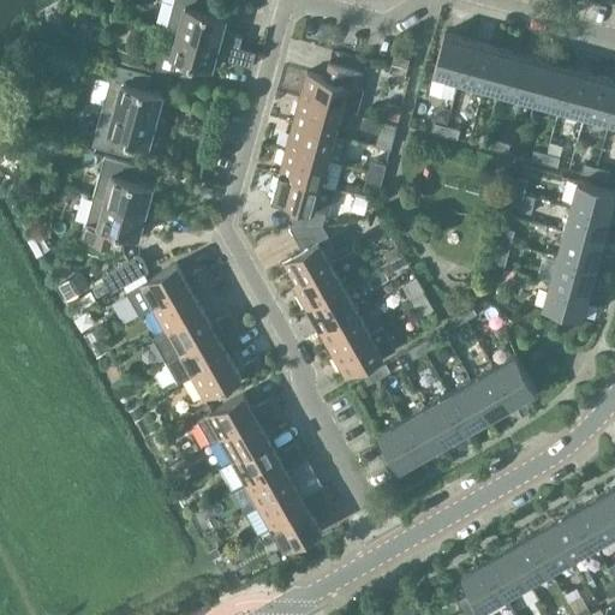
[(240,47),(243,36),(228,33),(231,22),(227,16),(206,10),(208,0),(174,0),(167,28),(179,31),(240,47)]
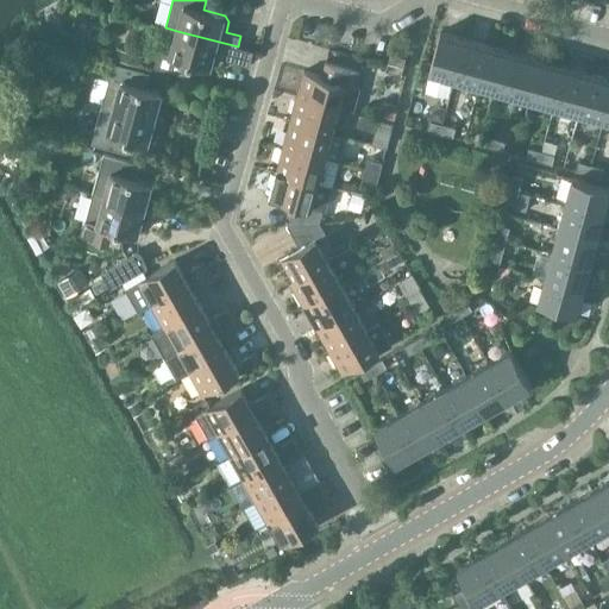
[(238,46),(177,31),(170,55),(159,51),(155,67),(187,75),(190,61),(212,67),(215,51),(220,52),(219,57),(250,66),(253,51),(238,46)]
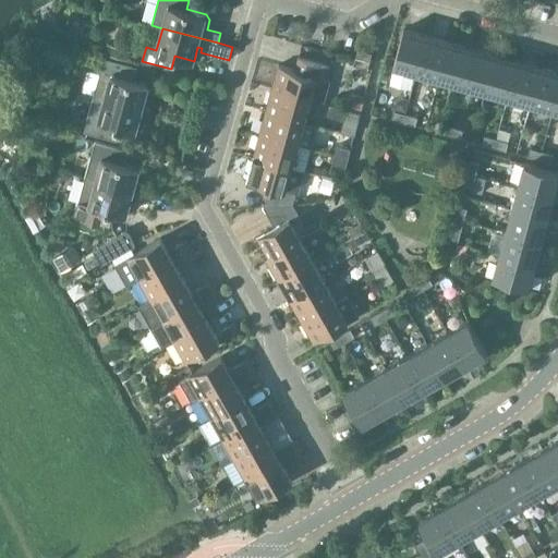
[(417,73),(428,36),(404,29),(395,67),(417,73)]
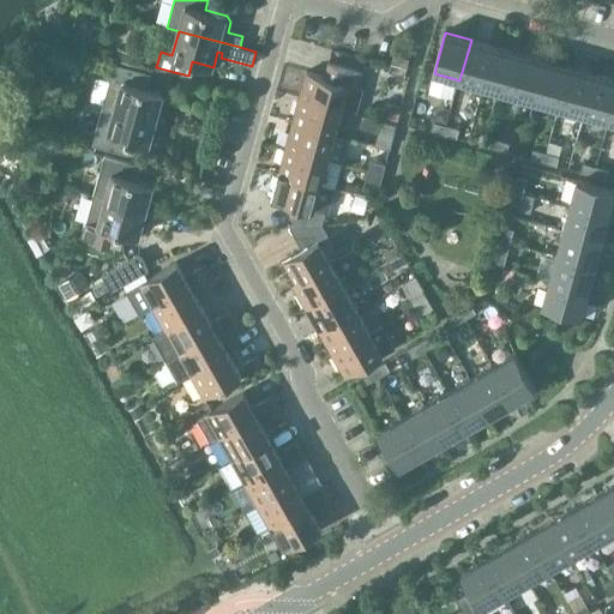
[(471,40),(459,80),(485,86),(495,47),(471,40)]
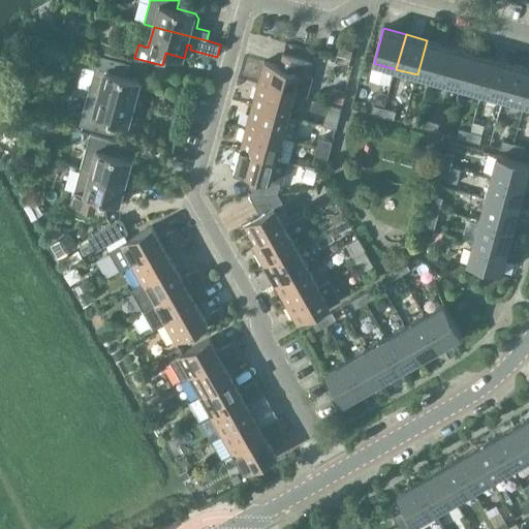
[(439,81),(448,45),(427,40),(417,74),(439,81)]
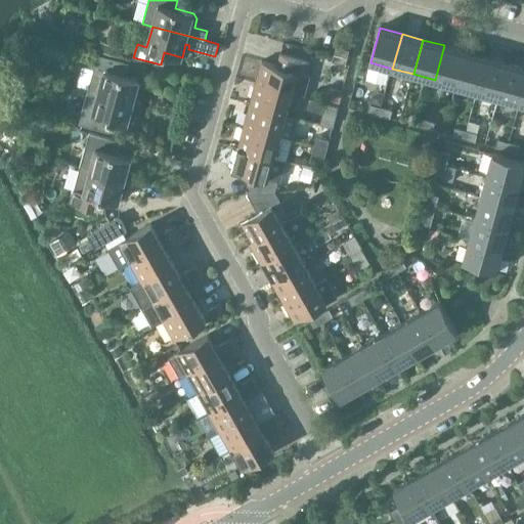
[(106,43),(104,51),(121,56),(123,47),(106,43)]
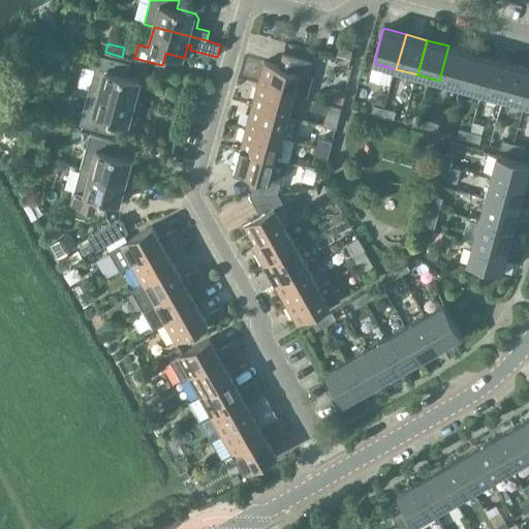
[(461,87),(470,52),(448,45),(439,81),(461,87)]
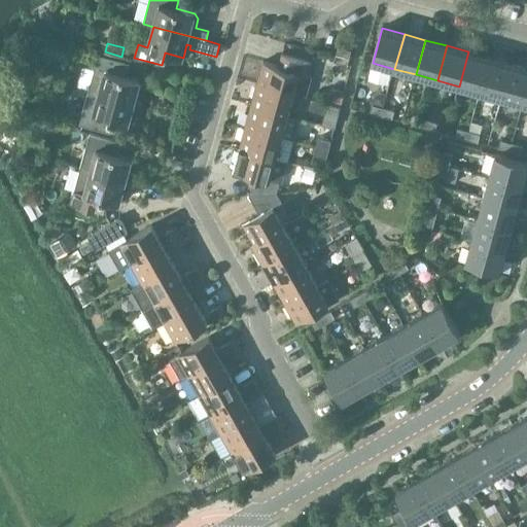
[(352,49),(339,46),(335,61),(348,65),(352,49)]
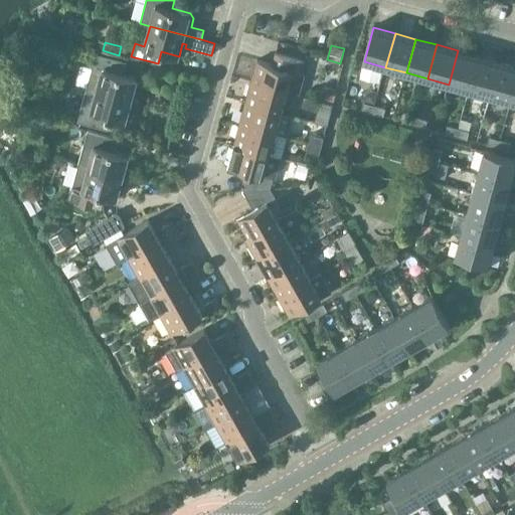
[(470,90),(479,56),(458,50),(449,84),(470,90)]
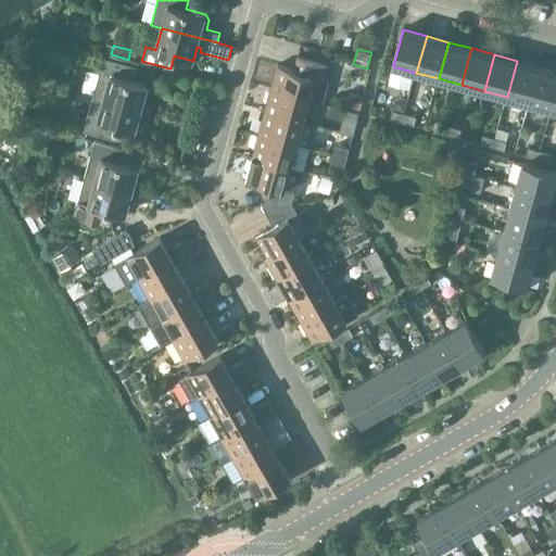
[(272,88),(310,99),(316,76),(324,78),(328,65),(299,57),(295,70),(278,65),(272,88)]
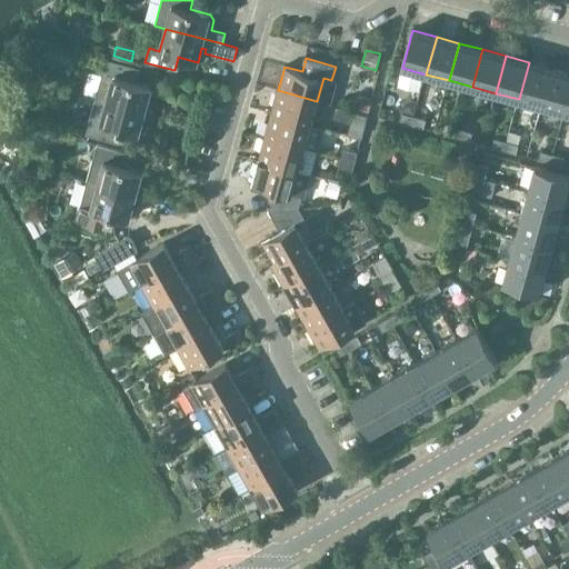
[(119,129),(139,135),(145,131),(147,120),(143,119),(148,101),(152,102),(155,91),(152,86),(132,80),(136,67),(107,59),(86,135),(116,142),(119,129)]
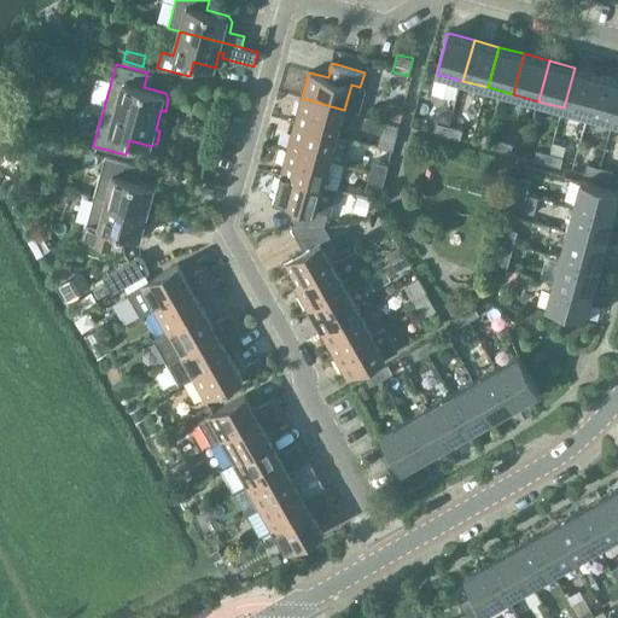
[(589,115),(600,75),(575,68),(564,108),(589,115)]
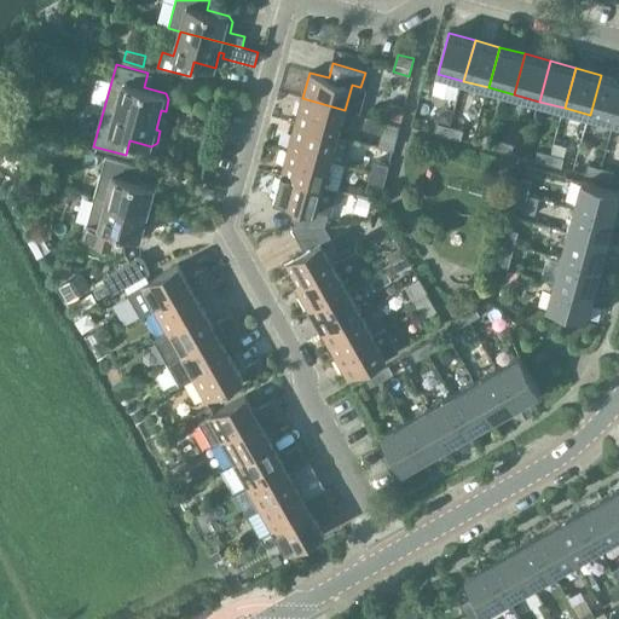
[(615,122),(618,106),(618,79),(601,75),(590,115),(615,122)]
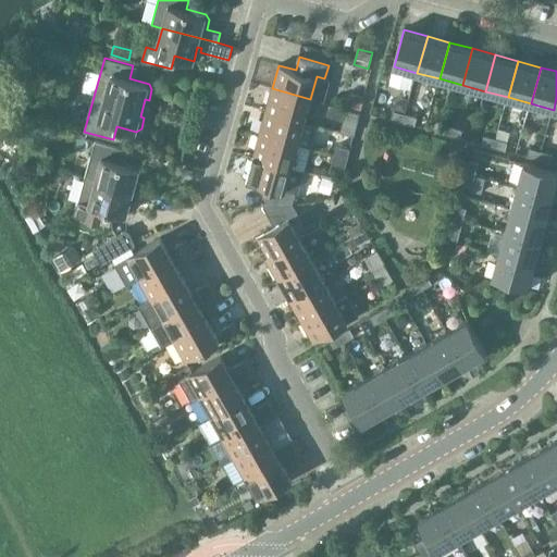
[(349,79),(346,91),(363,96),(367,84),(349,79)]
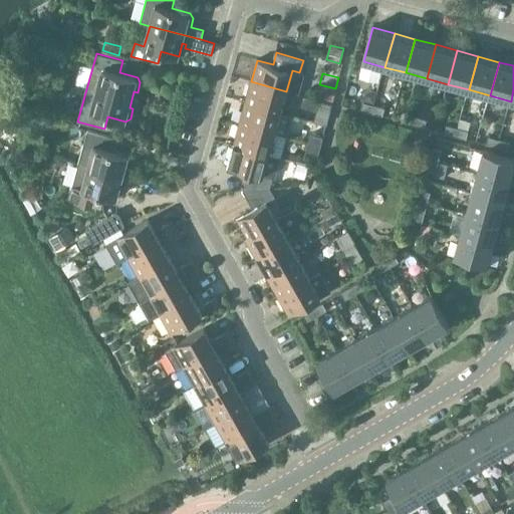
[(286,91),(251,81),(246,102),(280,112),(283,101),(293,103),(296,94),(286,91)]
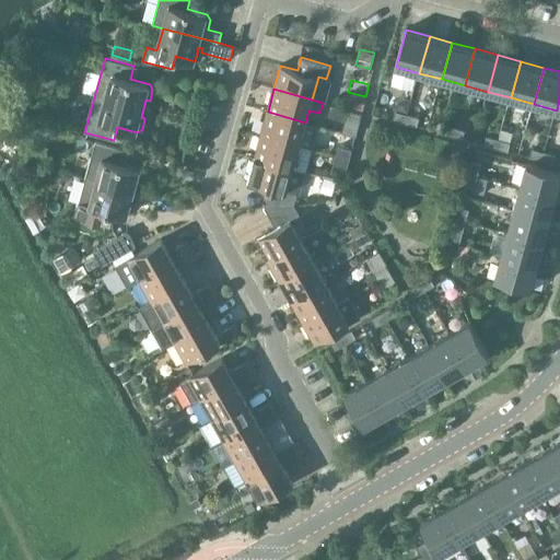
[(351,94),(348,105),(363,109),(366,97),(351,94)]
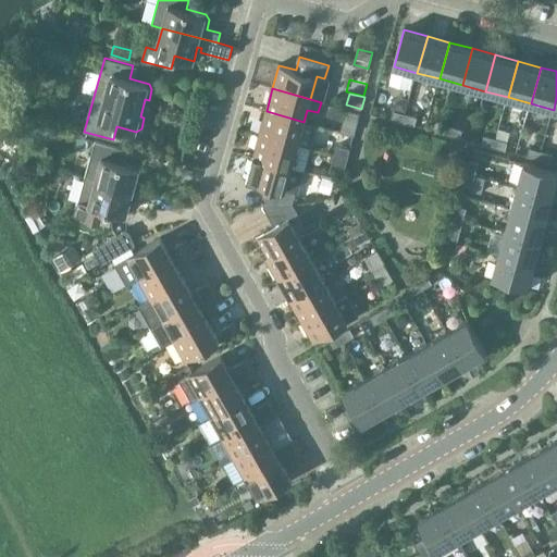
[(396,101),(395,107),(405,110),(408,99),(401,98),(396,101)]
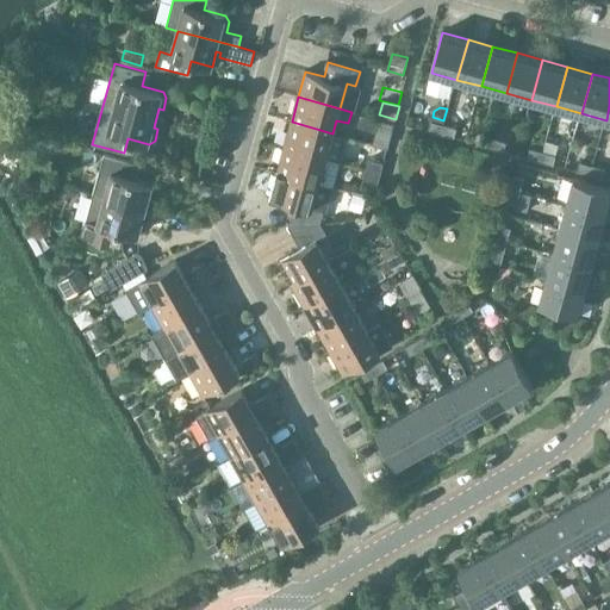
[(378,130),(391,134),(392,134),(394,124),(380,119),(378,130)]
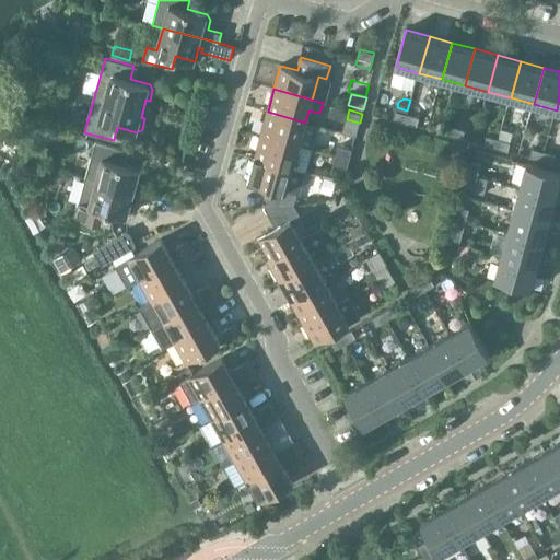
[(305,123),(268,112),(261,135),(300,144),(305,123)]
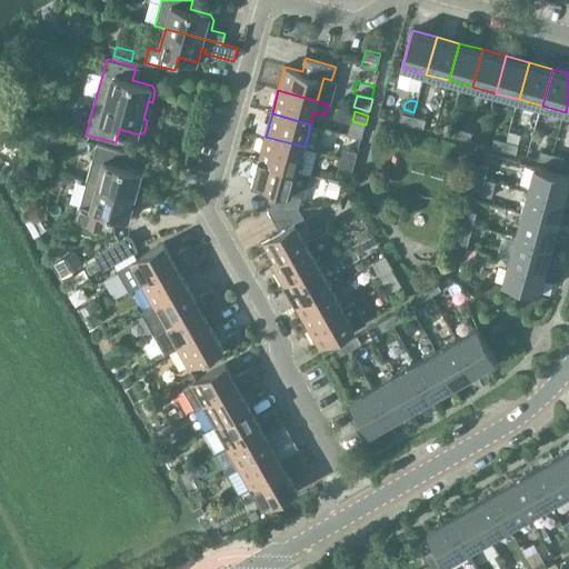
[(412,125),(415,117),(402,113),(400,121),(412,125)]
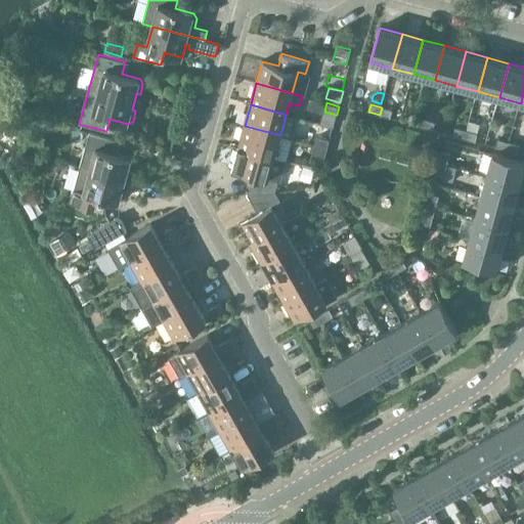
[(382,107),(380,115),(391,118),(393,110),(382,107)]
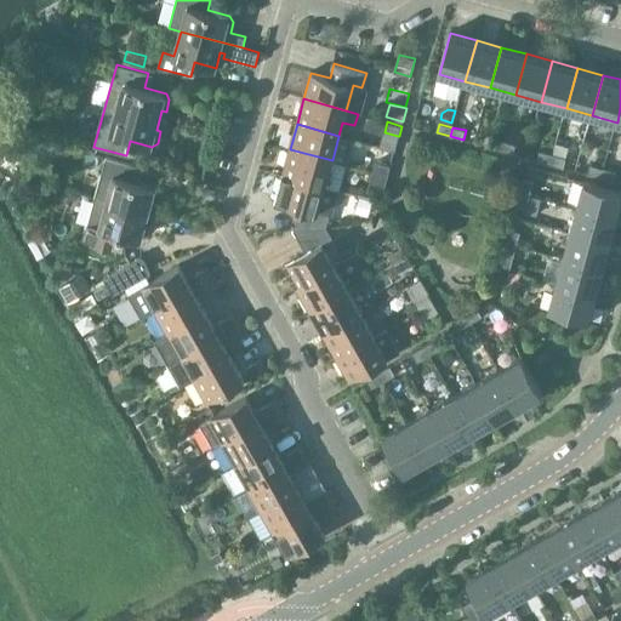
[(383,136),(380,148),(394,152),(398,140),(383,136)]
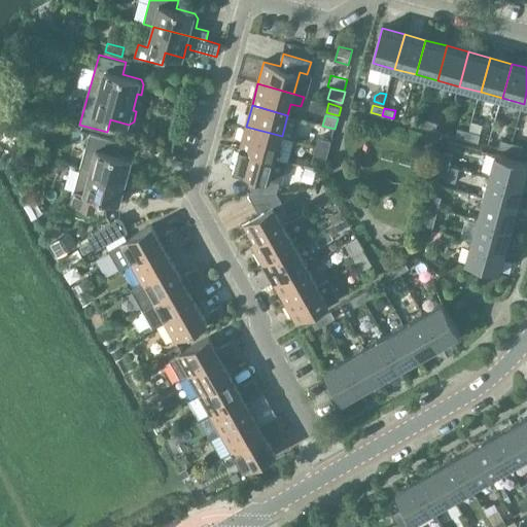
[(425,127),(427,119),(416,116),(414,124),(425,127)]
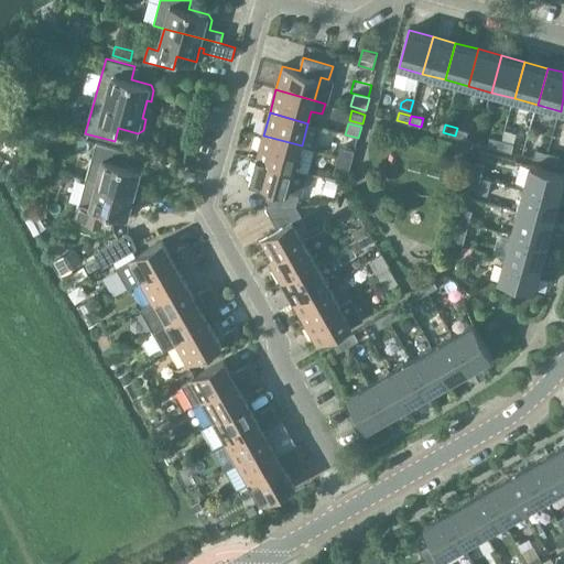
[(457,128),(455,136),(467,139),(469,131),(457,128)]
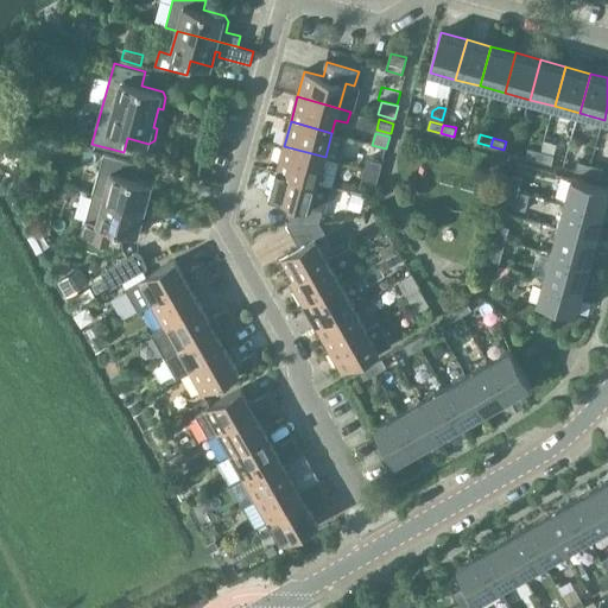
[(277,171),(318,182),(325,157),(284,146),(277,171)]
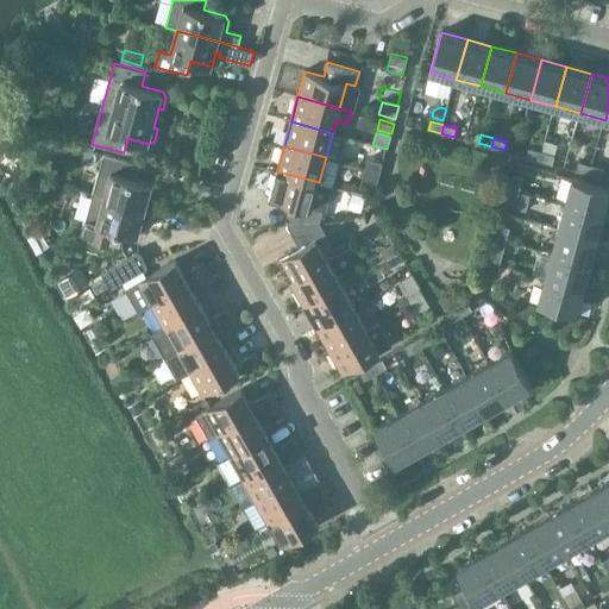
[(540,159),(542,151),(529,148),(527,157),(540,159)]
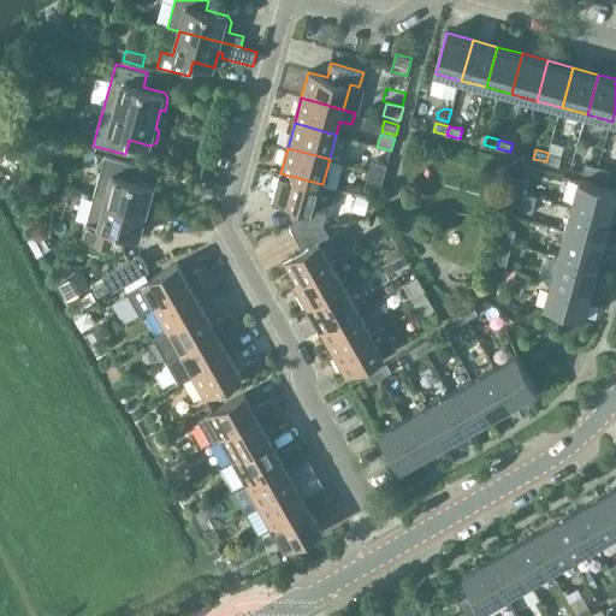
[(549,153),(546,161),(560,165),(562,157),(549,153)]
